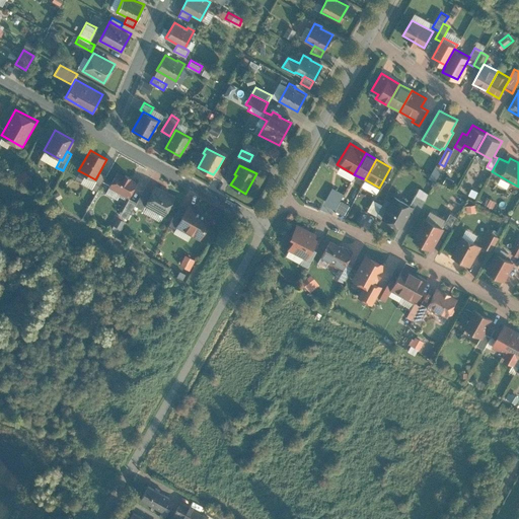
[(225,170),(219,166),(213,174),(220,178),(225,170)]
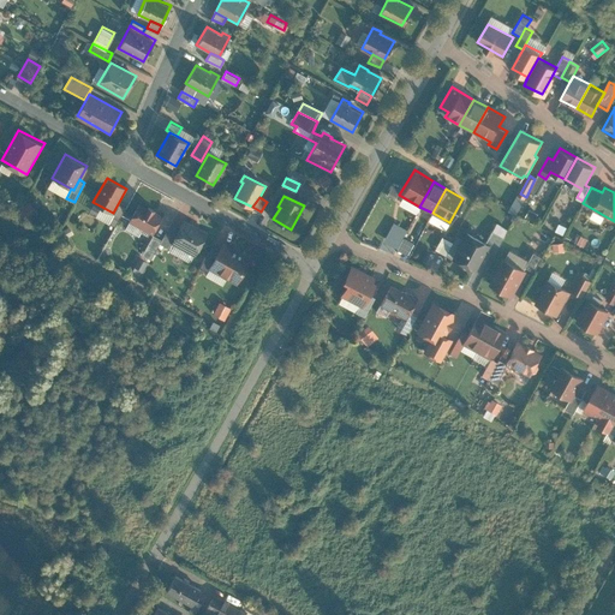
[(151,233),(162,215),(139,202),(129,220),(151,233)]
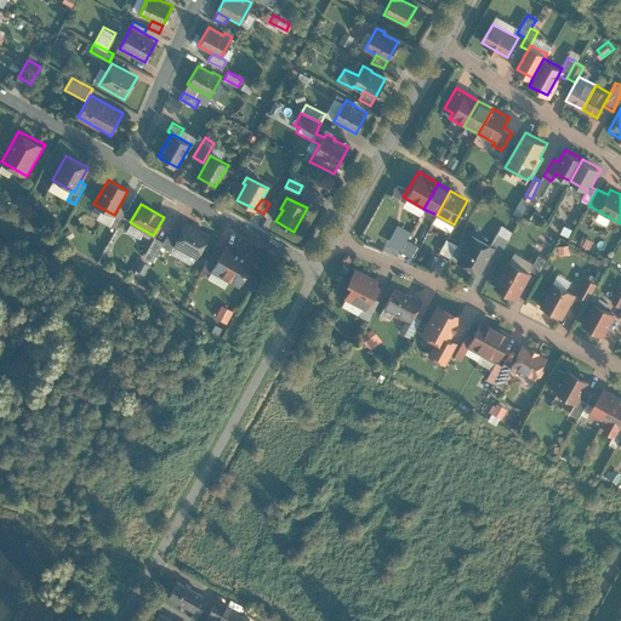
[(110,224),(117,228),(126,209),(120,206),(110,224)]
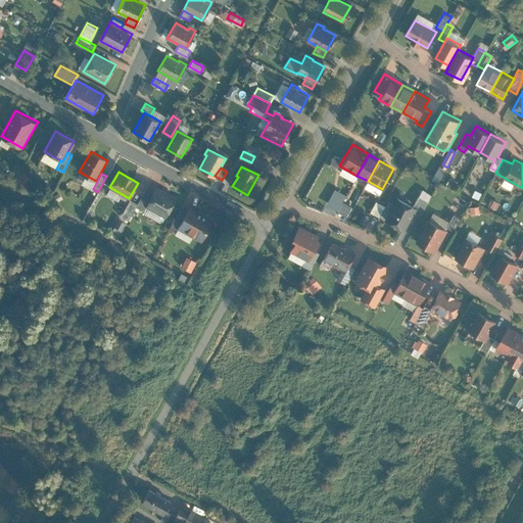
[(165,217),(177,197),(157,186),(146,205),(165,217)]
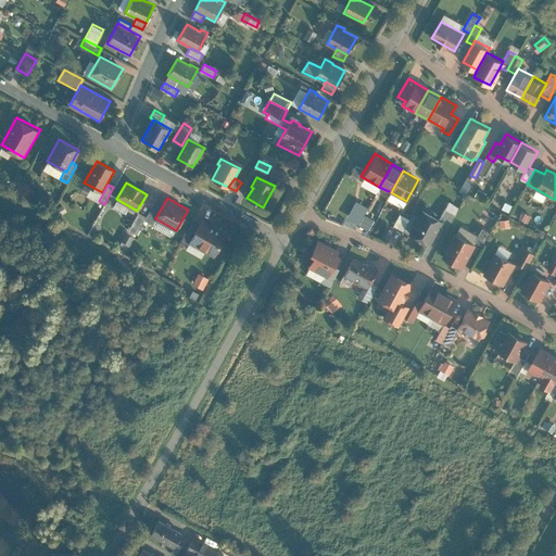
[(421,209),(408,234),(430,245),(440,226),(447,230),(460,207),(450,201),(439,219),(421,209)]
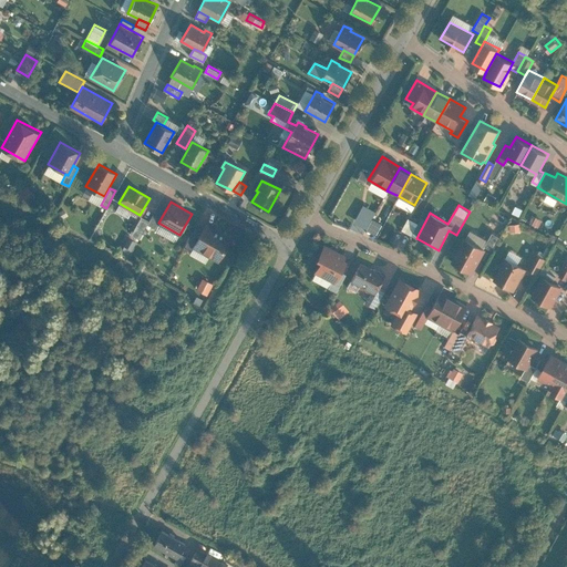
[(154,227),(164,209),(157,206),(150,220),(147,223),(154,227)]
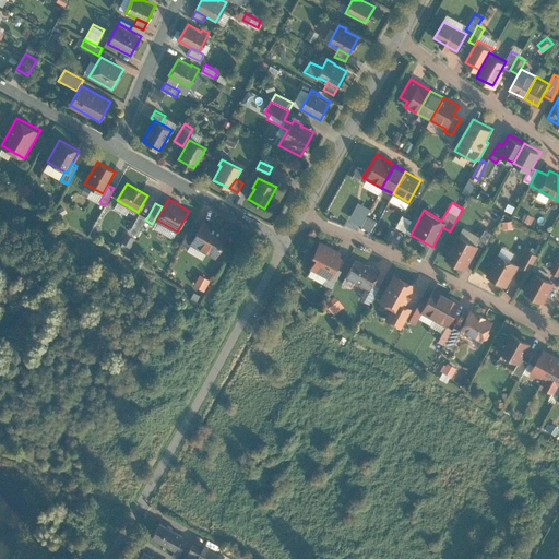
[(129,230),(137,235),(145,219),(147,217),(140,213),(129,230)]
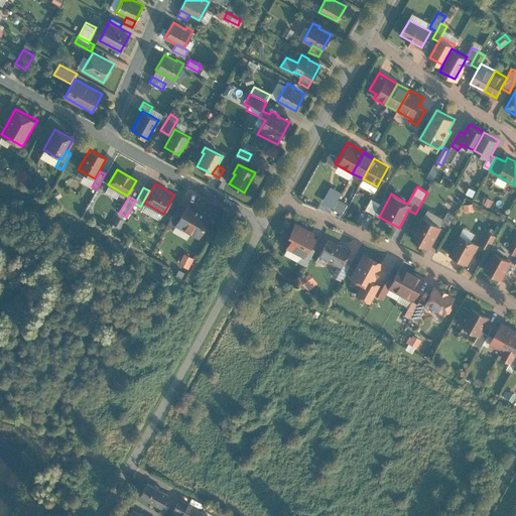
[(335,209),(345,214),(351,202),(341,197),(335,209)]
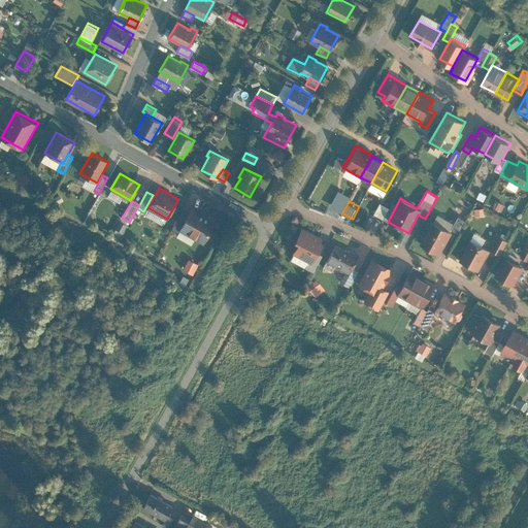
[(384,219),(390,207),(381,202),(374,213),(384,219)]
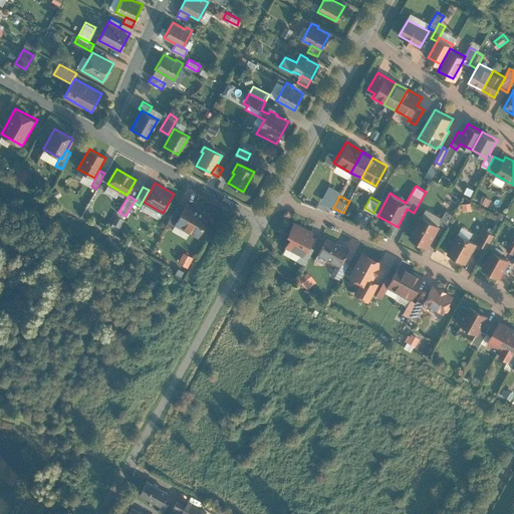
[(199,236),(211,214),(188,202),(176,224),(199,236)]
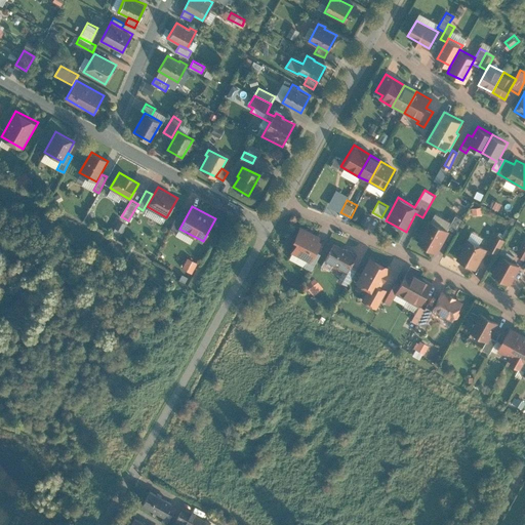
[(172,228),(177,231),(189,210),(184,207),(172,228)]
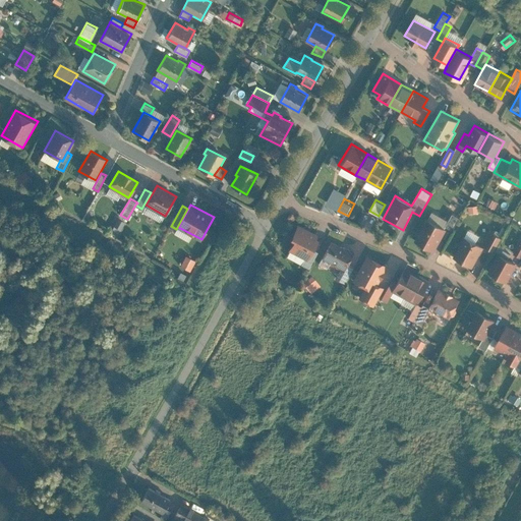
[(453,229),(459,217),(452,214),(446,226),(453,229)]
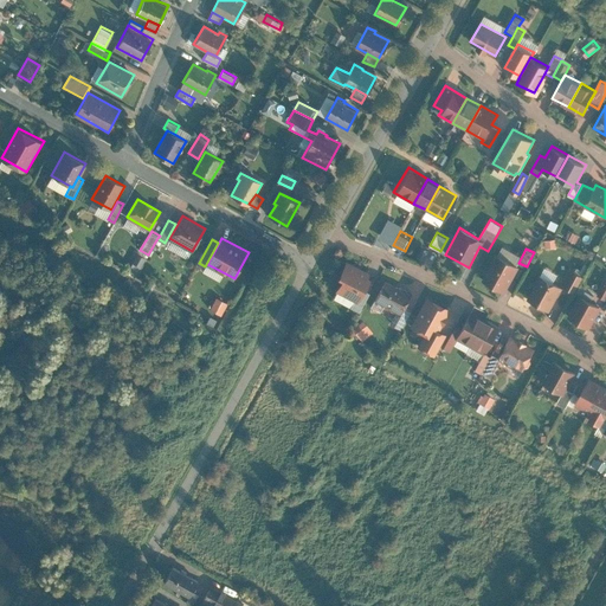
[(130,270),(139,275),(148,257),(139,253),(130,270)]
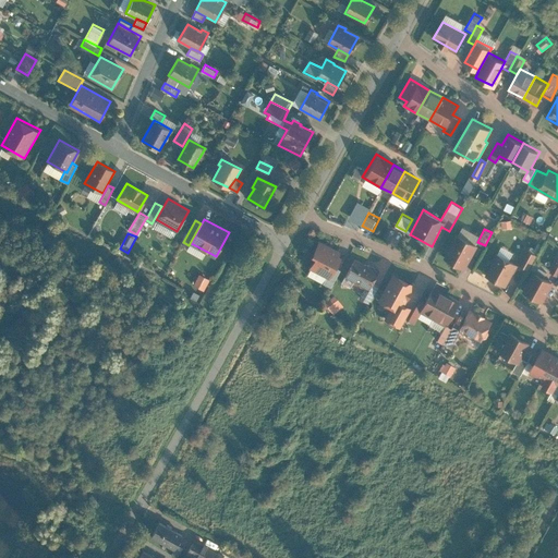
[(463,239),(456,234),(445,258),(465,269),(477,245),(463,239)]
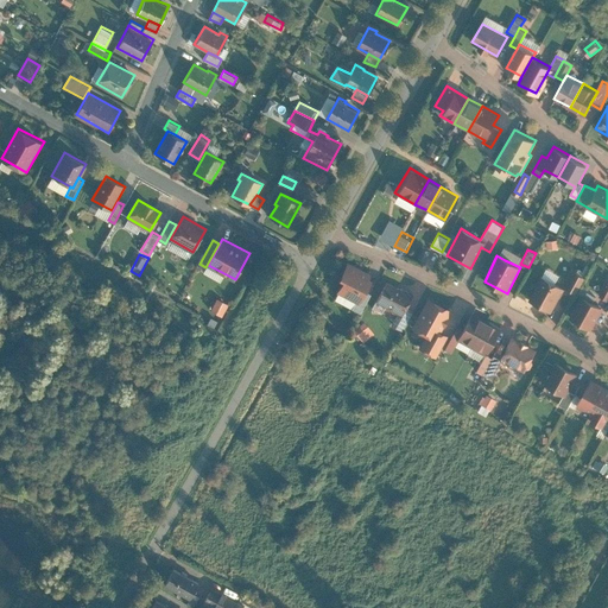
[(346,279),(339,292),(361,304),(374,279),(371,277),(372,273),(349,263),(341,277),(346,279)]
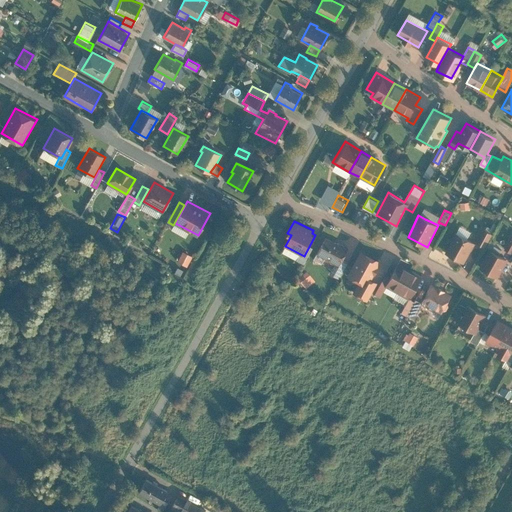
[(484,247),(491,233),(484,230),(477,243),(484,247)]
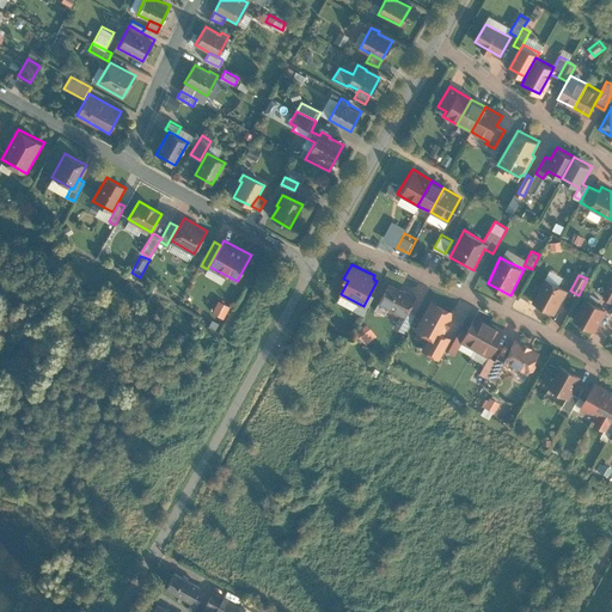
[(567,292),(543,277),(537,288),(540,291),(533,303),(556,313),(567,292)]
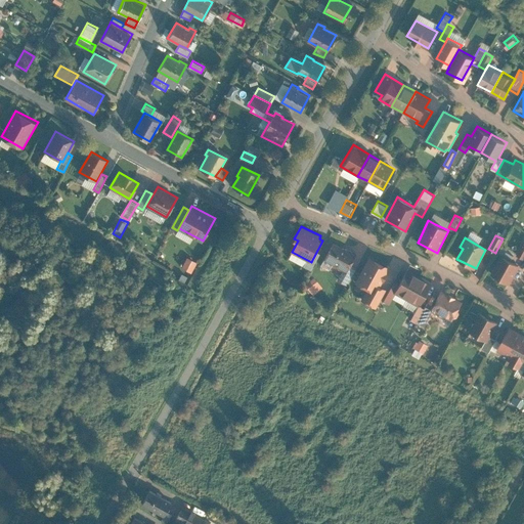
[(357,255),(335,244),(324,261),(343,270),(338,280),(348,286),(357,269),(351,266),(357,255)]
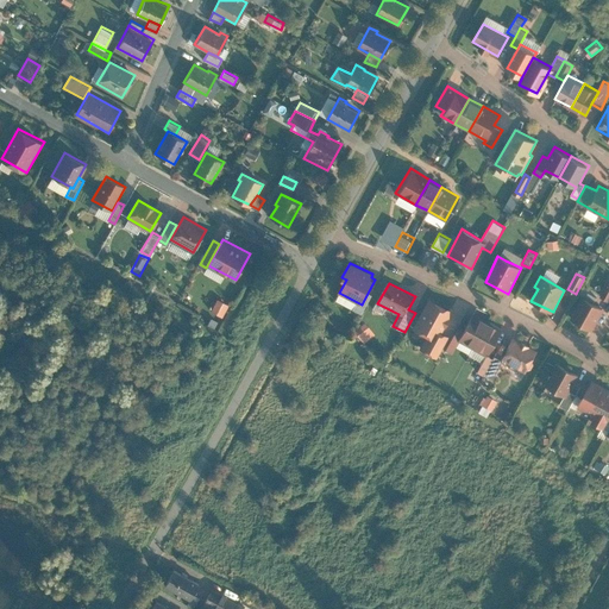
[(212,309),(224,316),(231,303),(219,297),(212,309)]
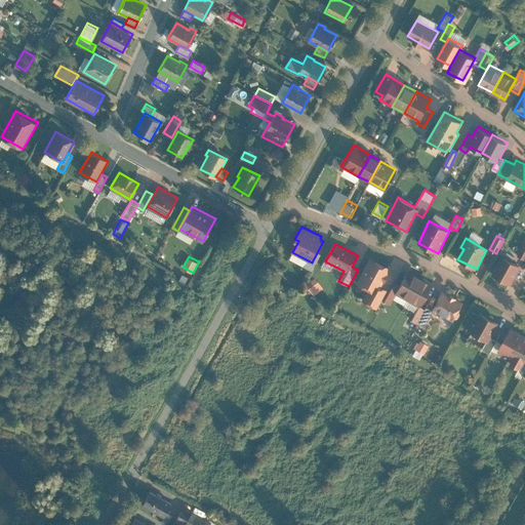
[(511,284),(521,267),(501,256),(491,274),(511,284)]
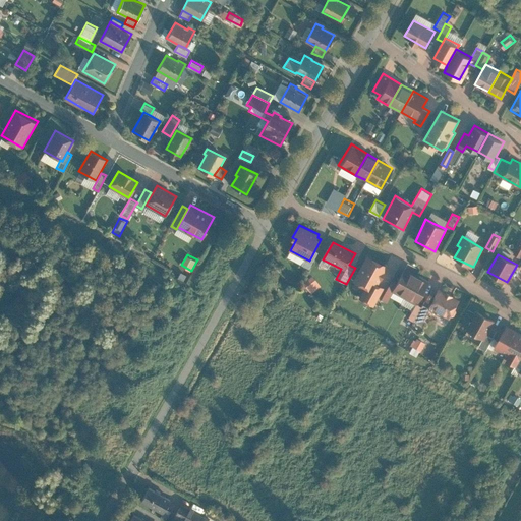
[(390,267),(368,255),(354,281),(367,288),(361,298),(374,306),(384,288),(380,285),(390,267)]
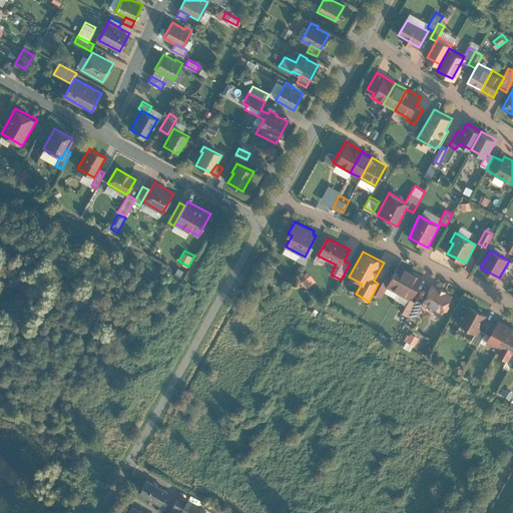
[(413,271),(400,264),(387,287),(400,294),(413,271)]
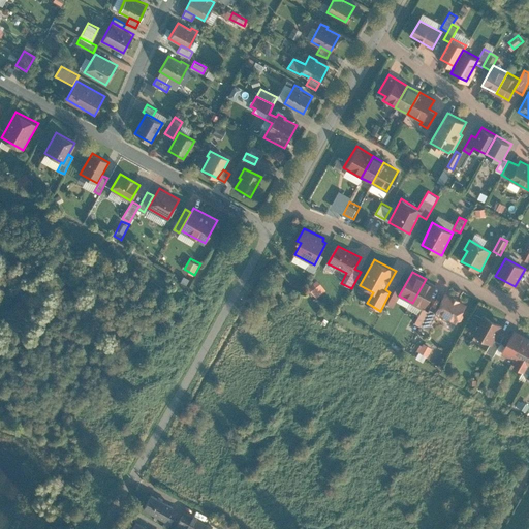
[(319,278),(309,285),(316,297),(328,290),(319,278)]
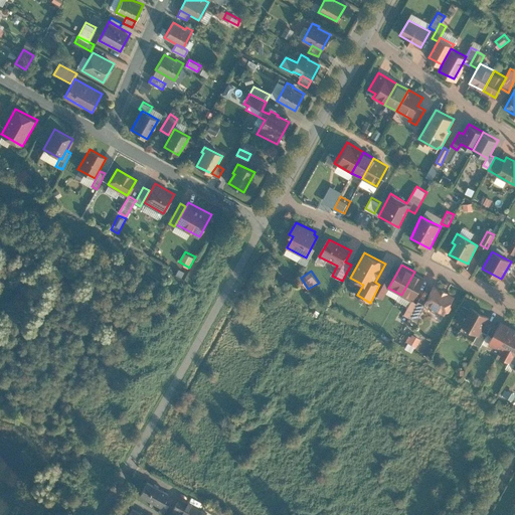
[(426,279),(414,272),(401,295),(412,301),(404,315),(410,317),(418,302),(413,300),(426,279)]
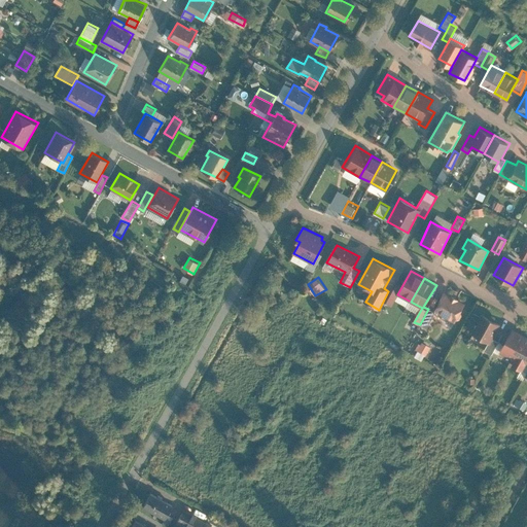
[(428,308),(428,309),(420,324),(426,328),(435,311),(457,322),(467,304),(446,291),(434,311),(428,308)]
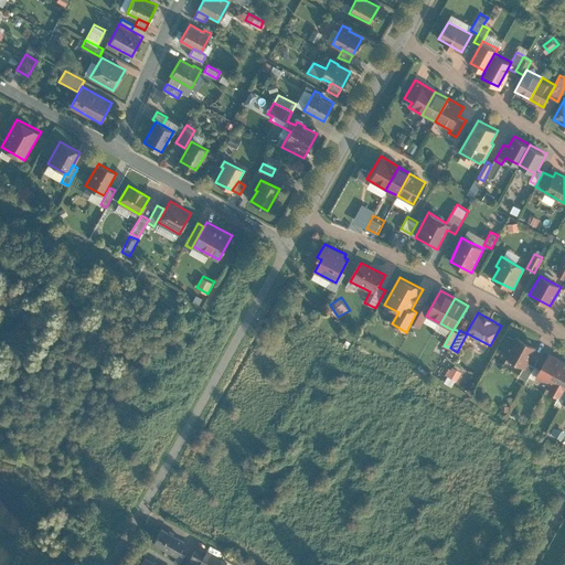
[(540,349),(519,338),(508,358),(525,366),(521,375),(529,381),(536,368),(531,364),(540,349)]
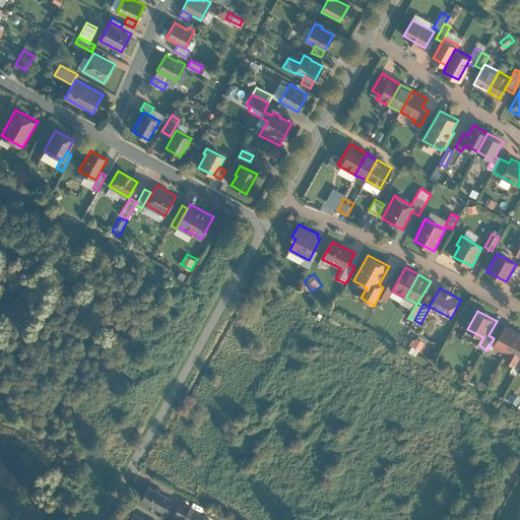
[(519,333),(507,326),(495,347),(508,354),(519,333)]
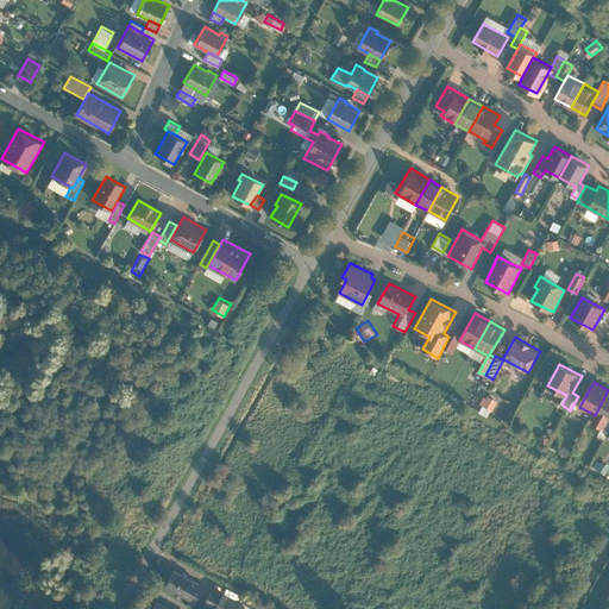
[(608,420),(608,390),(595,415),(597,416),(594,421),(606,427),(608,420)]
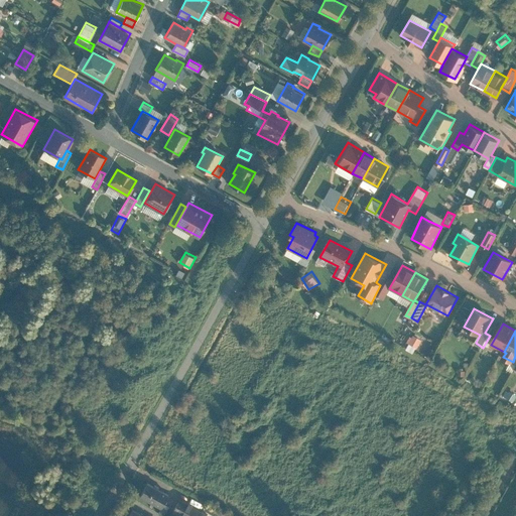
[(174,496),(147,482),(139,497),(165,511),(174,496)]
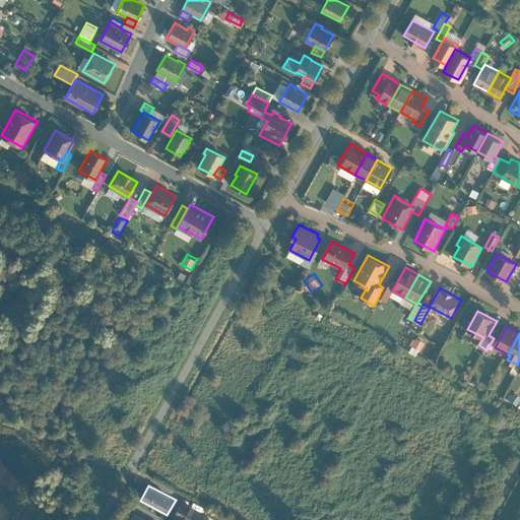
[(210,519),(211,518),(184,503),(175,519),(177,519),(210,519)]
